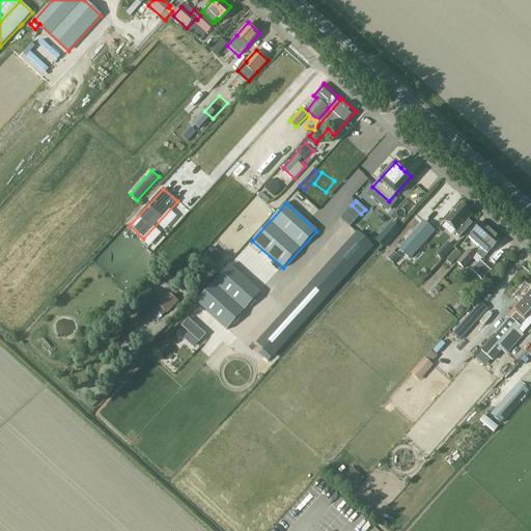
[(460,205),(445,222),(455,231),(454,233),(459,238),(472,224),(468,220),(472,215),(460,205)]
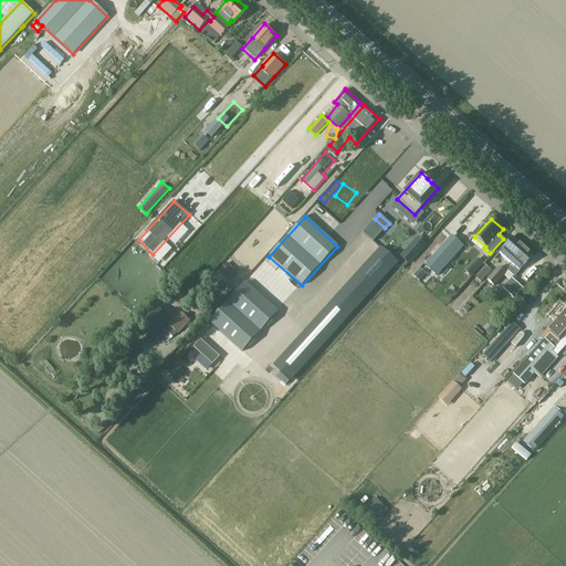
[(437,276),(463,247),(451,237),(426,265),(425,266),(437,276)]
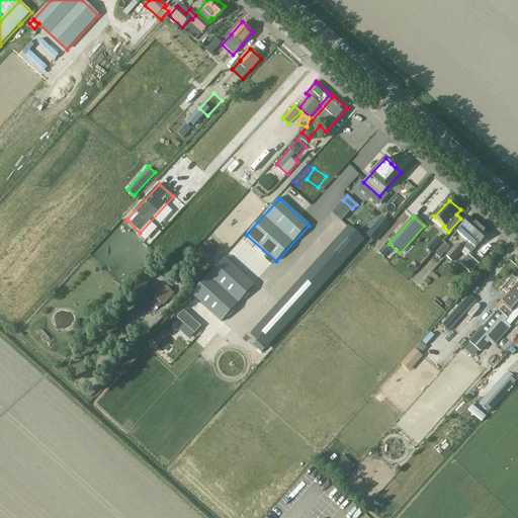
[(488,235),(468,218),(460,227),(461,227),(480,243),(481,244),(488,235)]
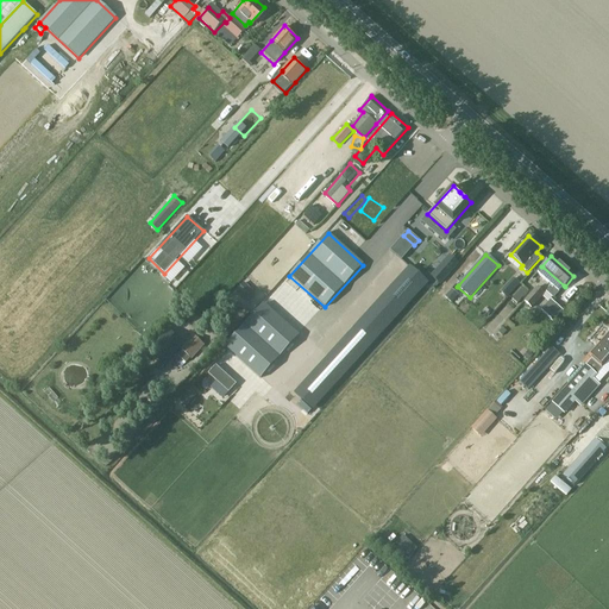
[(450,257),(432,277),(439,283),(457,264),(450,257)]
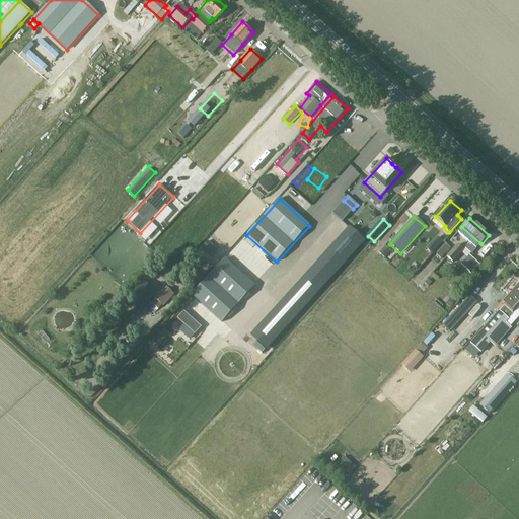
[(349,227),(251,336),(267,350),(365,241),(349,227)]
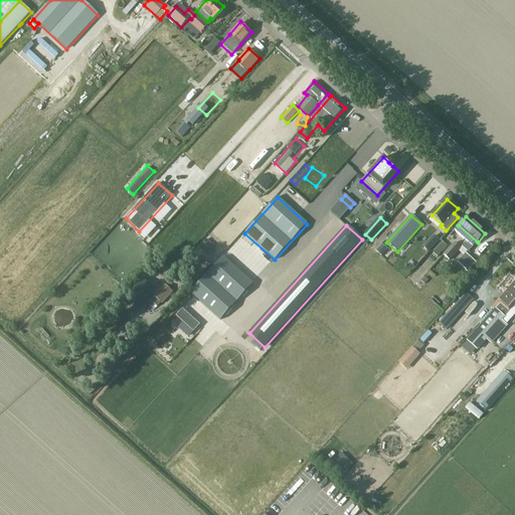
[(454,230),(466,241),(462,246),(466,250),(471,245),(473,247),(477,241),(459,225),(454,230)]
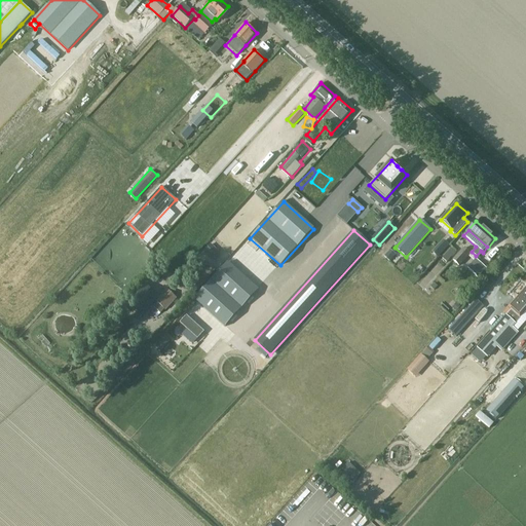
[(222,254),(212,243),(208,250),(217,259),(222,254)]
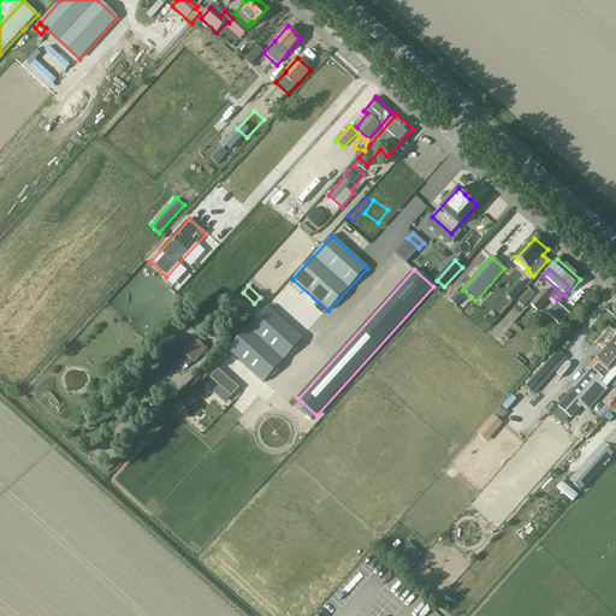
[(520,303),(526,307),(534,291),(529,288),(520,303)]
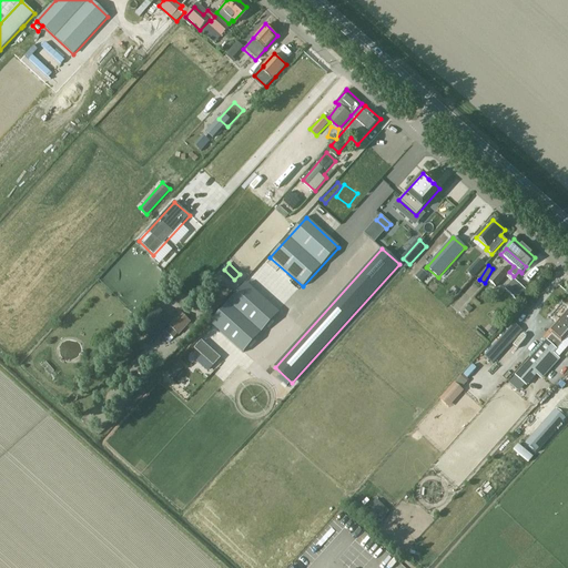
[(488,280),(494,283),(500,272),(495,269),(488,280)]
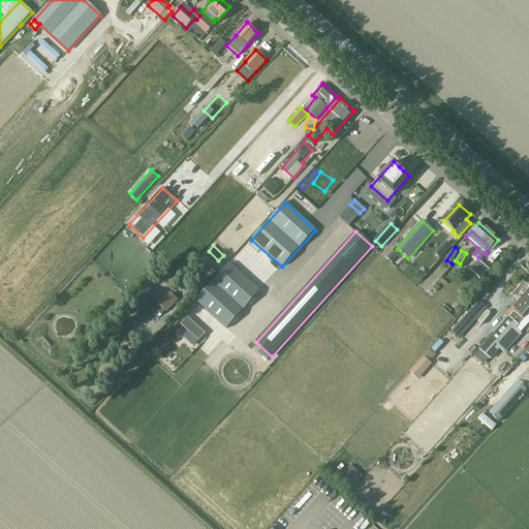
[(481,278),(490,269),(479,258),(470,268),(481,278)]
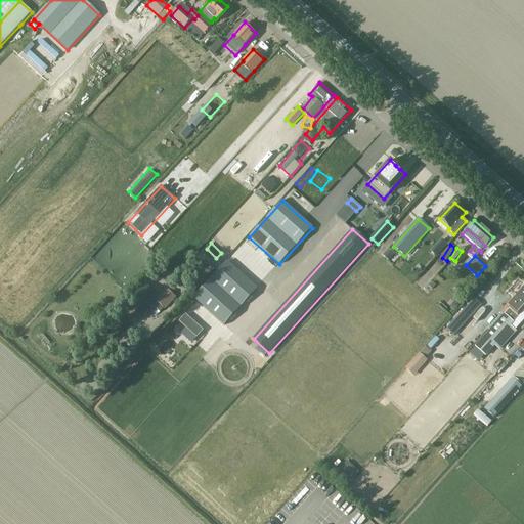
[(226,259),(192,296),(224,324),(258,288),(226,259)]
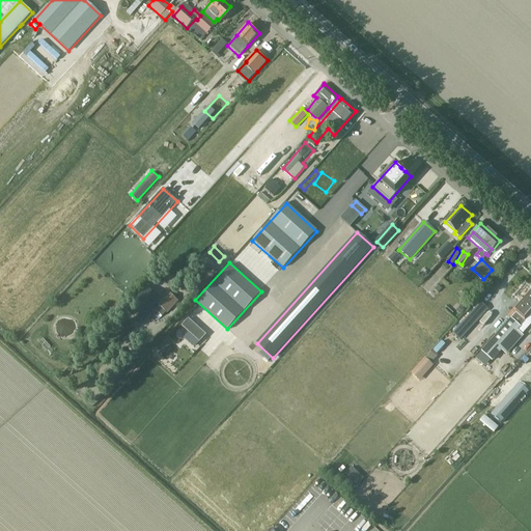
[(220,272),(211,263),(190,285),(200,295),(220,272)]
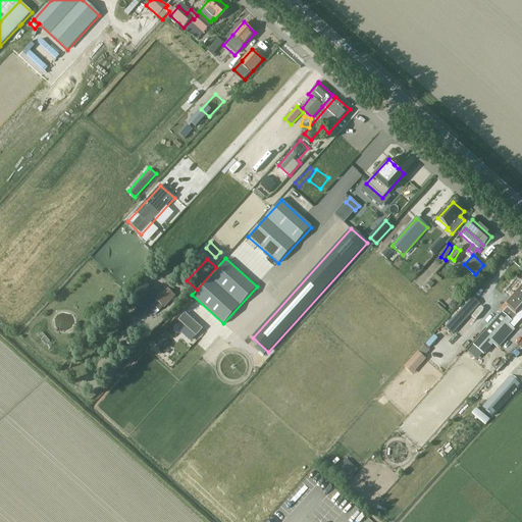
[(521,308),(521,285),(520,289),(513,297),(515,299),(507,308),(508,308),(474,346),(483,353),(517,316),(516,315),(521,308)]
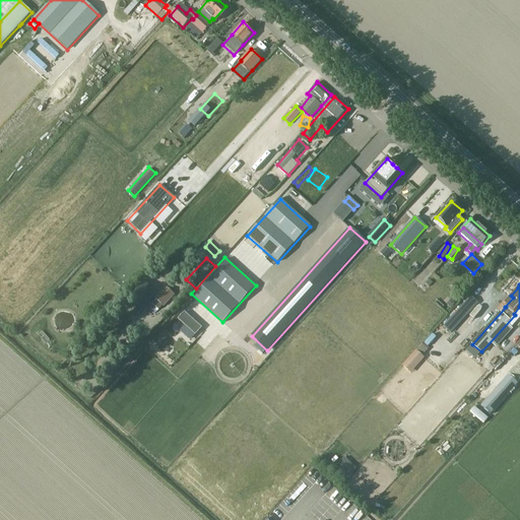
[(177,294),(170,286),(154,303),(161,309),(166,305),(167,306),(177,294)]
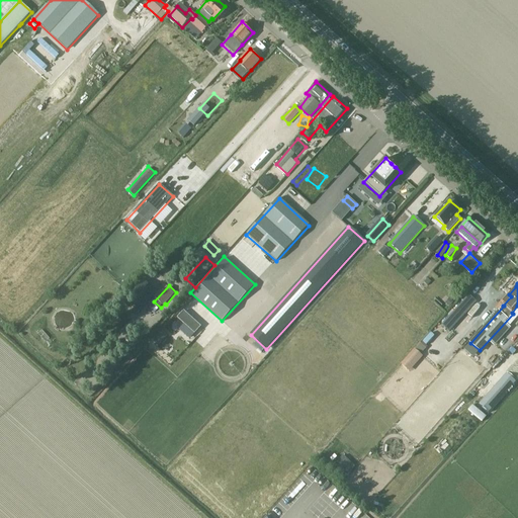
[(461,319),(477,301),(468,295),(454,312),(461,319)]
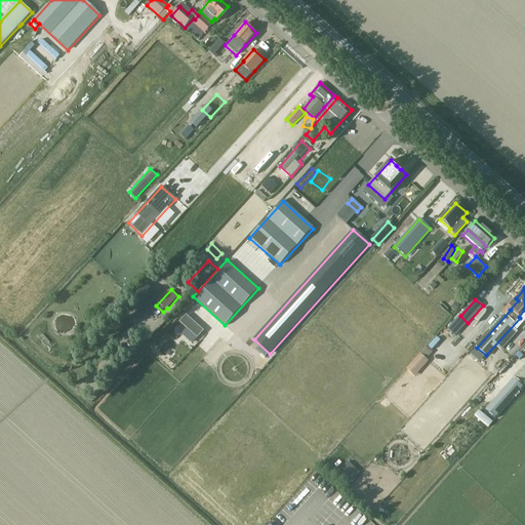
[(197,339),(204,331),(186,316),(179,323),(186,329),(197,339)]
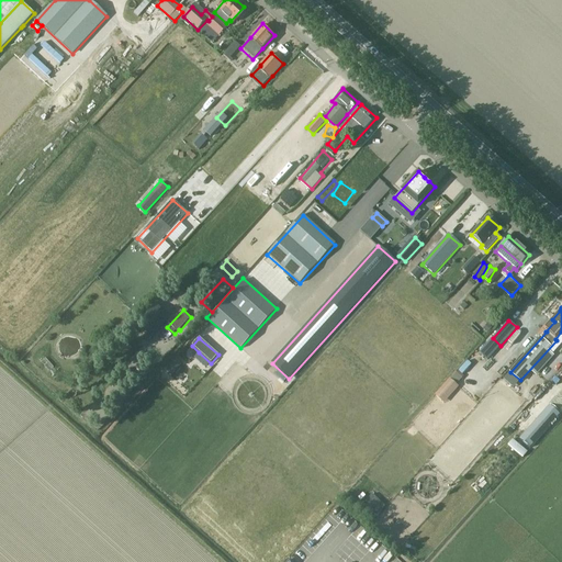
[(171,375),(182,363),(177,359),(167,371),(171,375)]
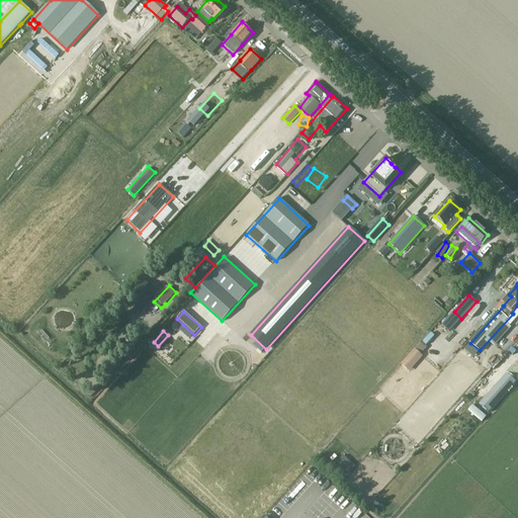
[(423,340),(402,362),(410,370),(424,356),(420,352),(427,345),(423,340)]
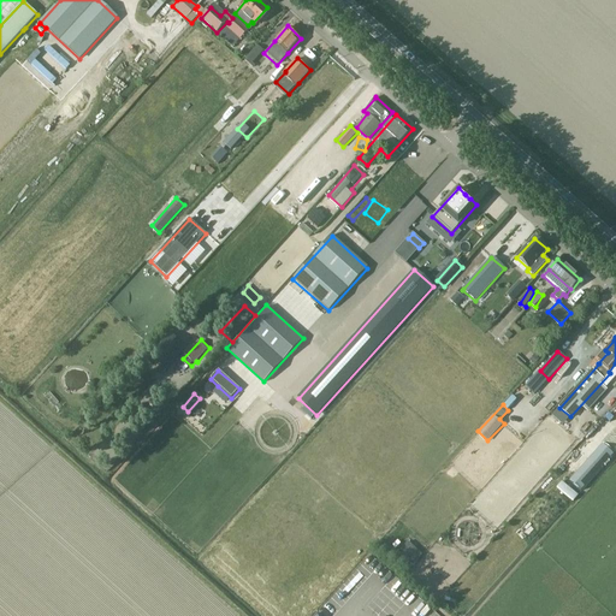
[(602,445),(569,481),(580,491),(612,455),(602,445)]
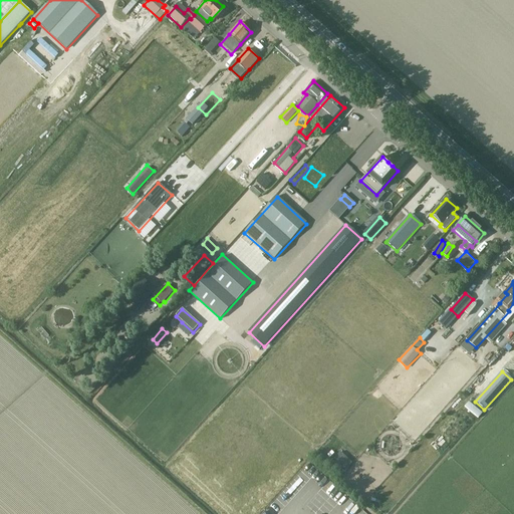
[(479,417),(483,413),(469,401),(465,406),(479,417)]
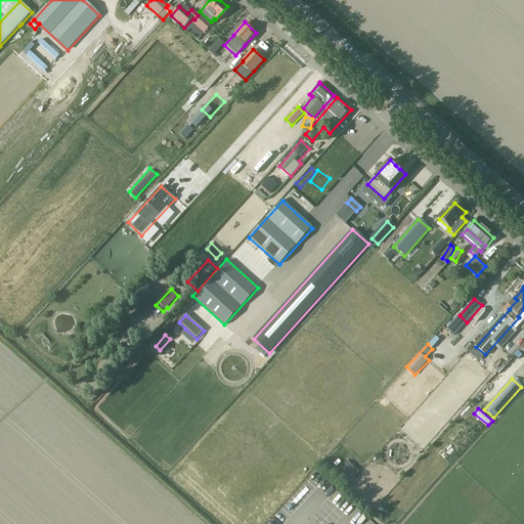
[(340,469),(352,479),(360,470),(348,460),(340,469)]
